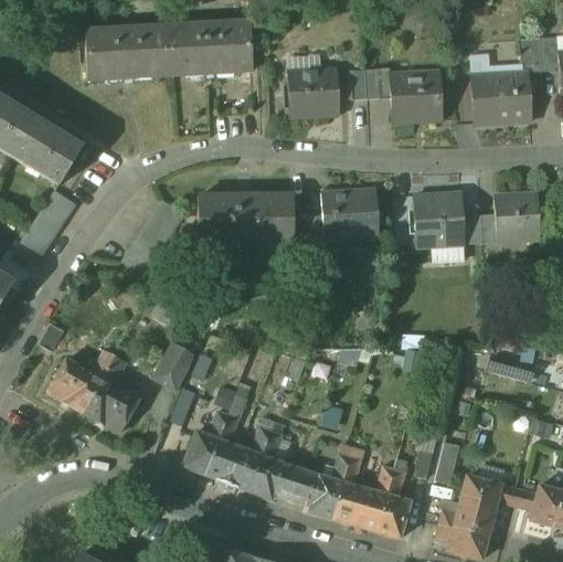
[(253,71),(250,21),(168,27),(170,75),(253,71)]
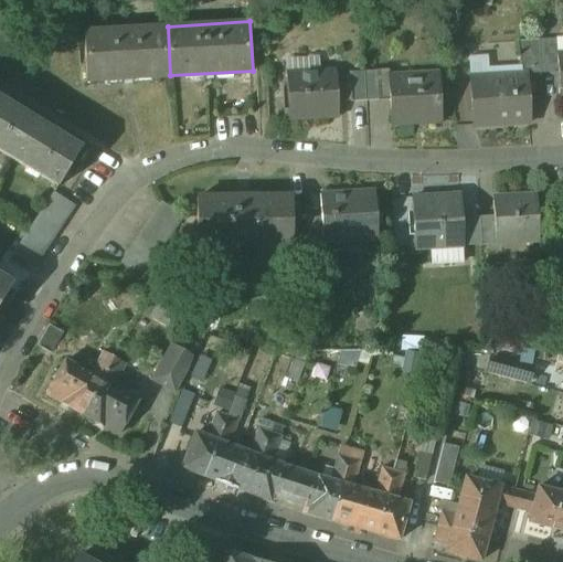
[(170,75),(168,27),(86,31),(88,80),(170,75)]
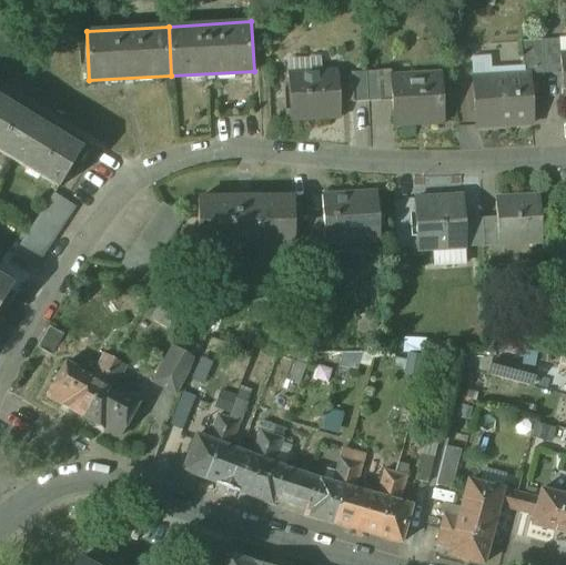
[(562,37),(543,38),(545,62),(563,61),(562,53),(562,37)]
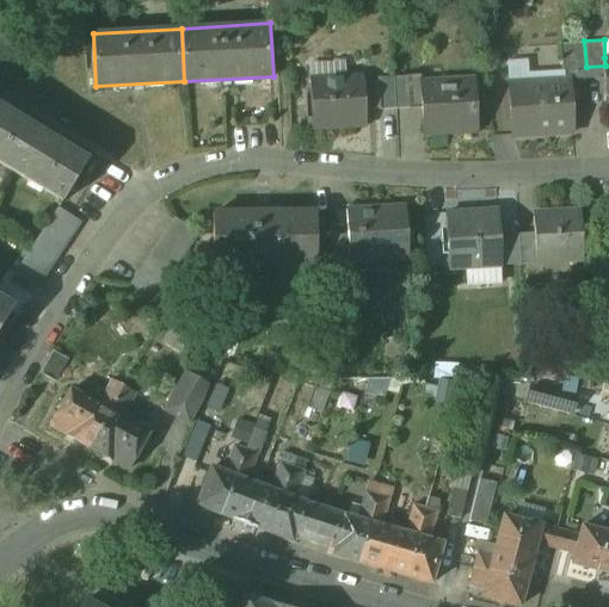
[(586,67),(584,41),(564,42),(565,68),(586,67)]
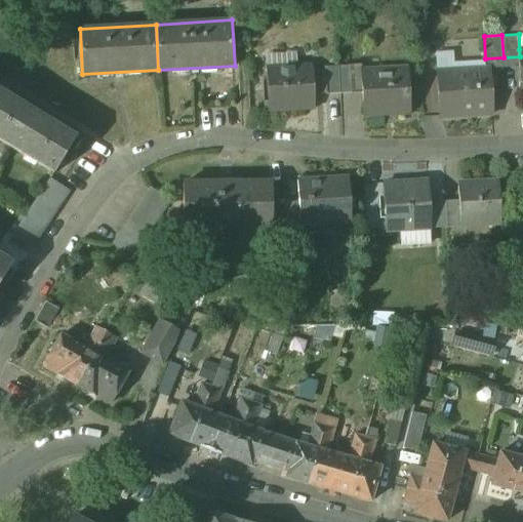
[(364,63),(340,64),(342,91),(364,89),(362,68),(364,68),(364,63)]
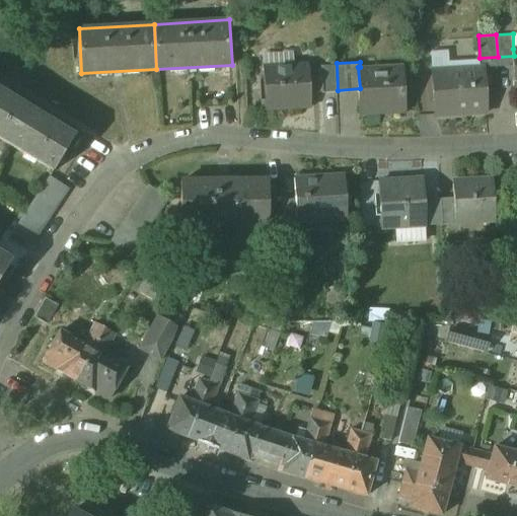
[(310,63),(264,66),(266,89),(270,89),(271,105),(312,102),(312,91),(323,90),(323,76),(311,76),(310,63)]
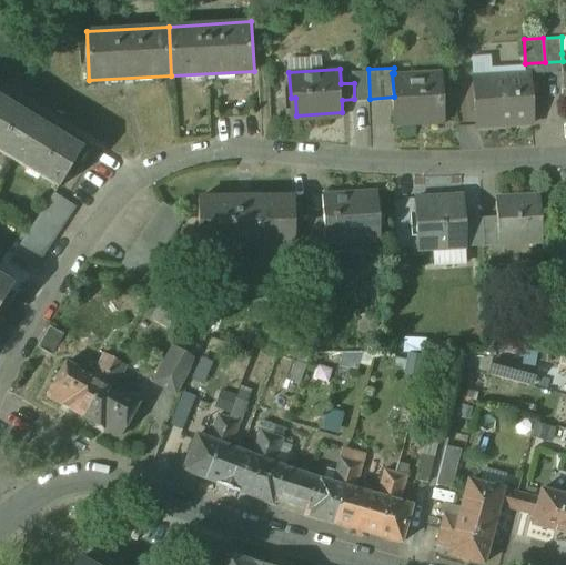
[(369,69),(353,70),(354,83),(354,99),(355,99),(370,99),(369,69)]
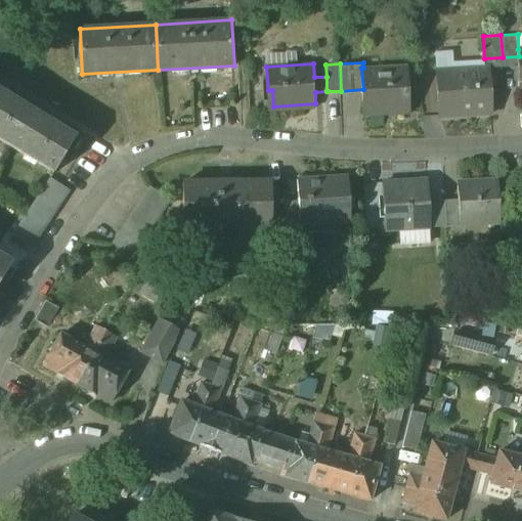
[(407,66),(380,67),(380,73),(364,74),(363,68),(361,68),(363,89),(364,112),(384,111),(384,109),(408,107),(408,109),(410,109),(407,66)]
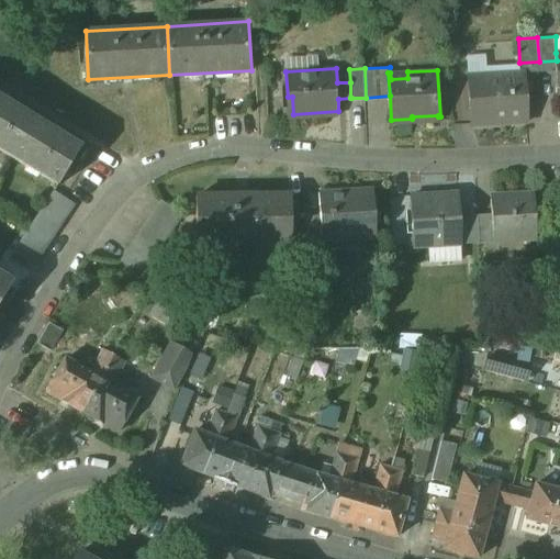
[(521,71),(471,75),(473,120),(504,118),(504,120),(528,118),(527,99),(523,99),(521,71)]
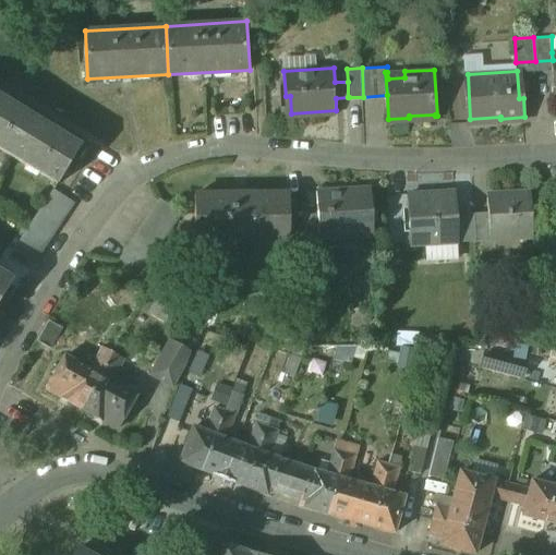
[(0,148),(57,183),(81,145),(4,98),(0,106),(0,148)]
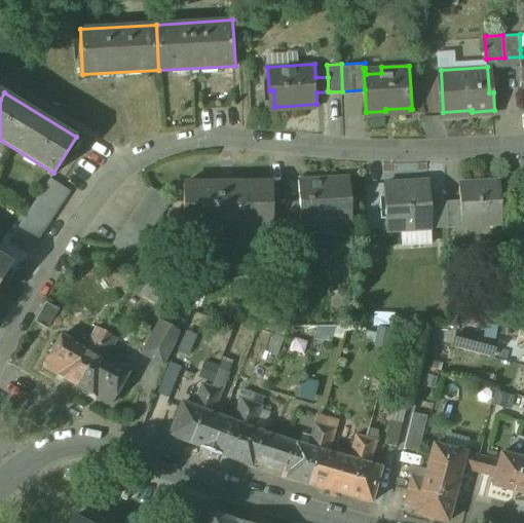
[(336,180),(301,181),(301,179),(299,179),(300,200),(301,224),(303,224),(303,222),(333,220),(333,222),(352,221),(350,176),(336,177),(336,180)]
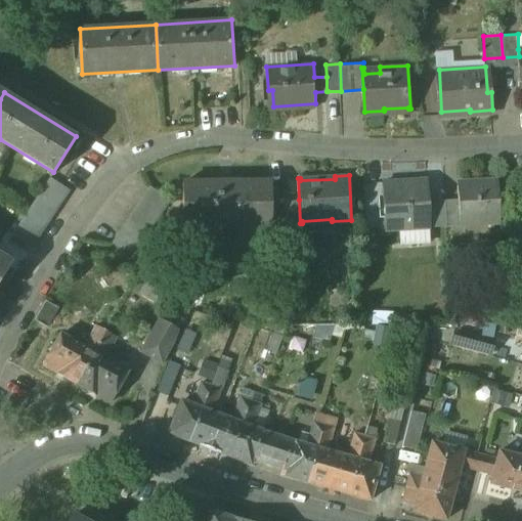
[(51,176),(27,215),(45,227),(71,188),(51,176)]
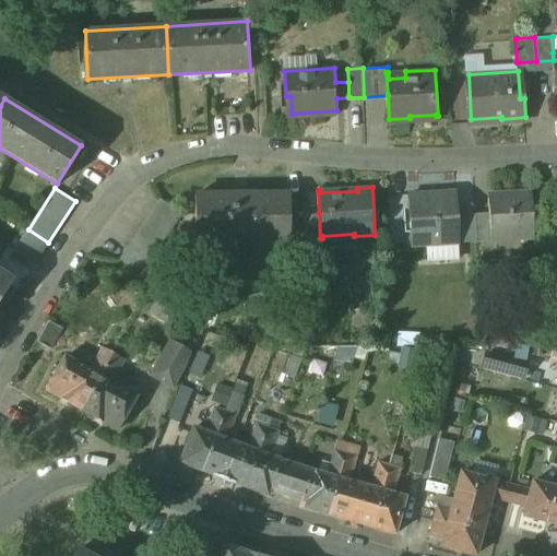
[(427,191),(411,192),(413,241),(429,240),(428,235),(458,233),(458,239),(461,239),(459,212),(458,190),(455,190),(455,192),(427,193),(427,191)]
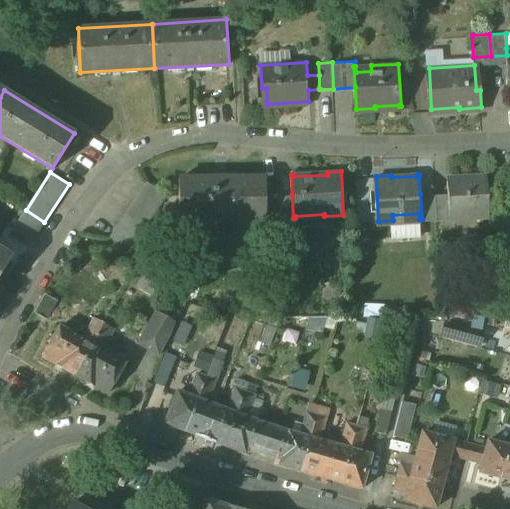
[(229,176),(216,176),(216,177),(180,177),(181,222),(266,221),(265,176),(229,177),(229,176)]
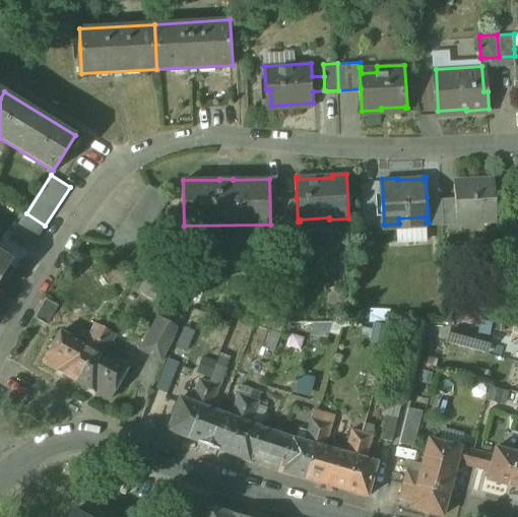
[(497,180),(456,182),(458,218),(498,216),(497,180)]
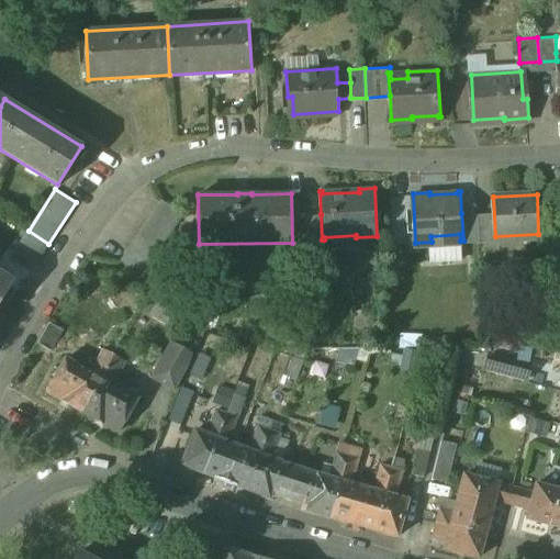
[(480,212),(461,213),(463,241),(481,239),(480,212)]
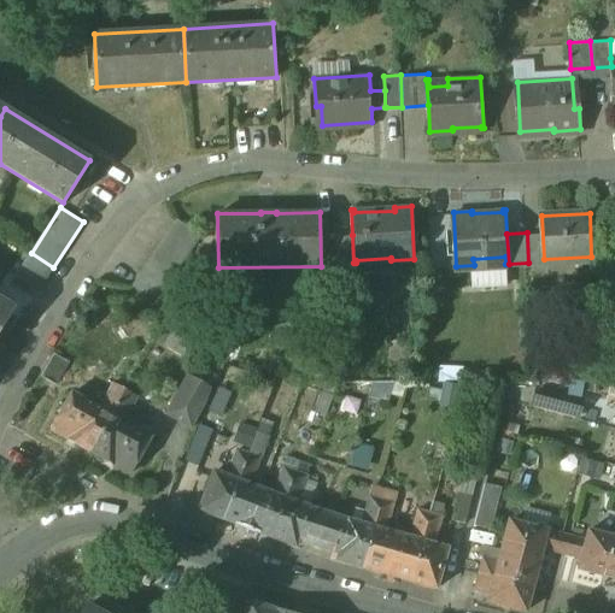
[(352,235),(335,236),(338,273),(356,272),(356,263),(353,263),(352,235)]
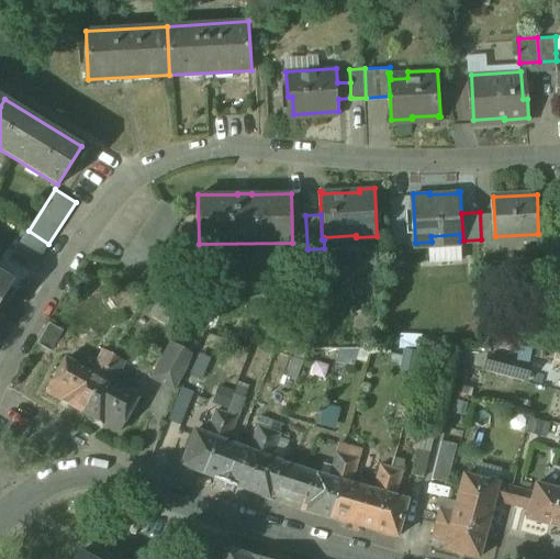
[(48,244),(29,231),(14,252),(35,265),(48,244)]
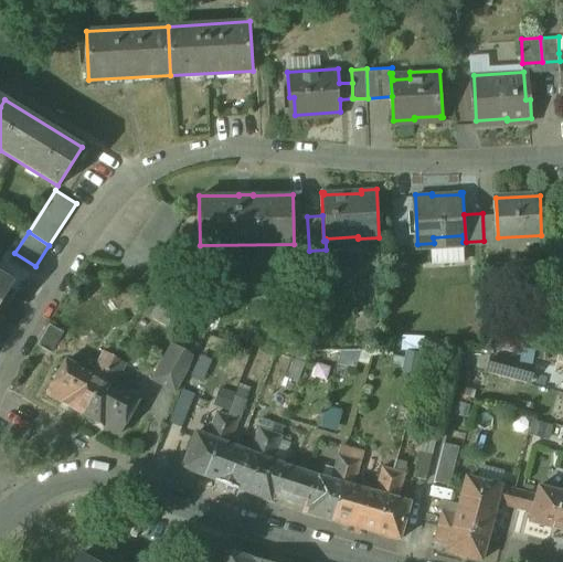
[(0,305),(14,283),(13,282),(12,283),(0,275),(0,305)]
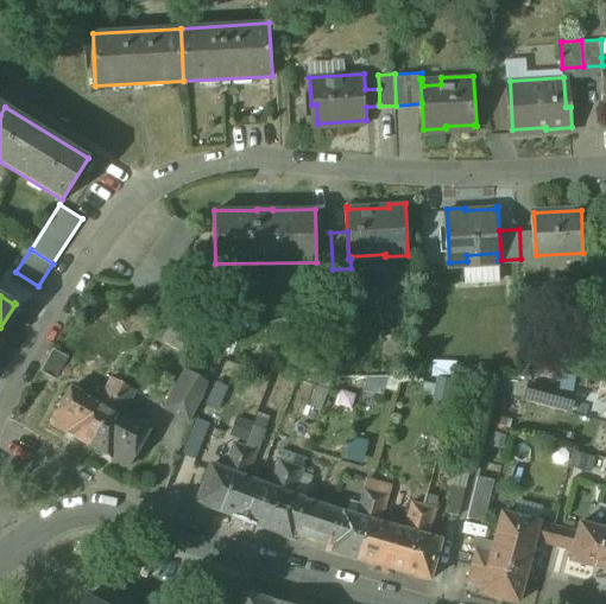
[(174,319),(164,336),(184,347),(194,330),(174,319)]
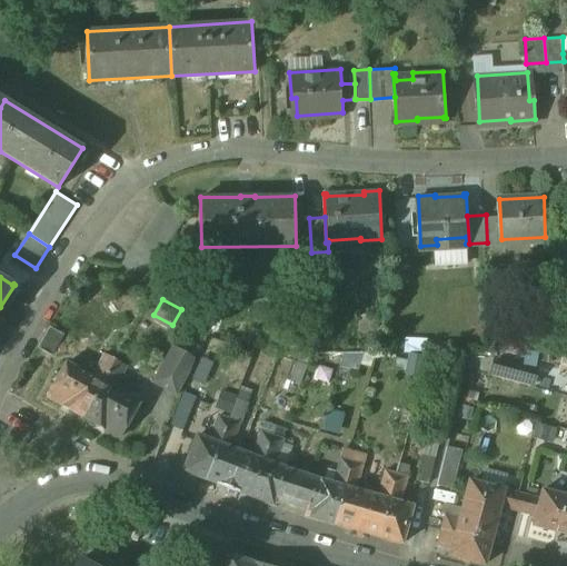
[(65,333),(51,325),(39,346),(52,354),(65,333)]
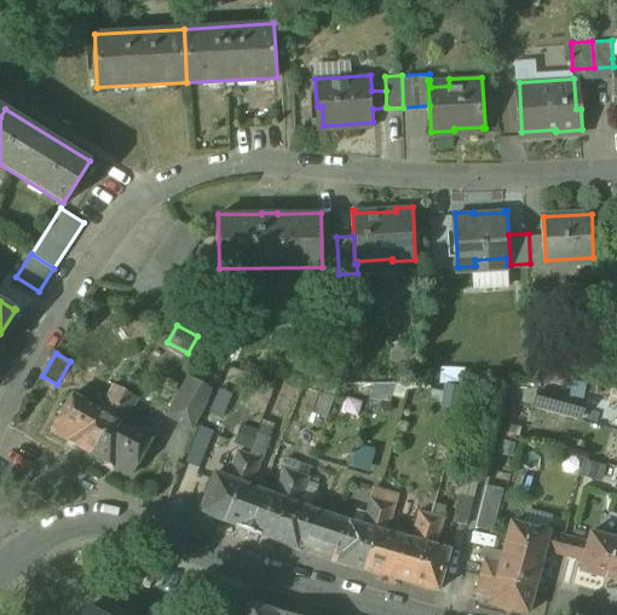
[(115,383),(101,408),(113,416),(127,389),(115,383)]
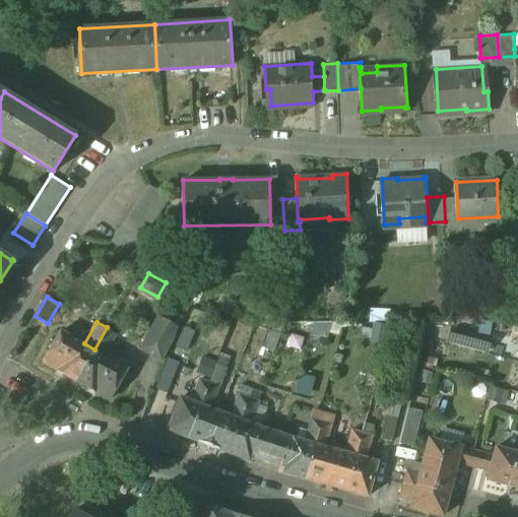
[(490,335),(455,326),(451,340),(487,349),(490,335)]
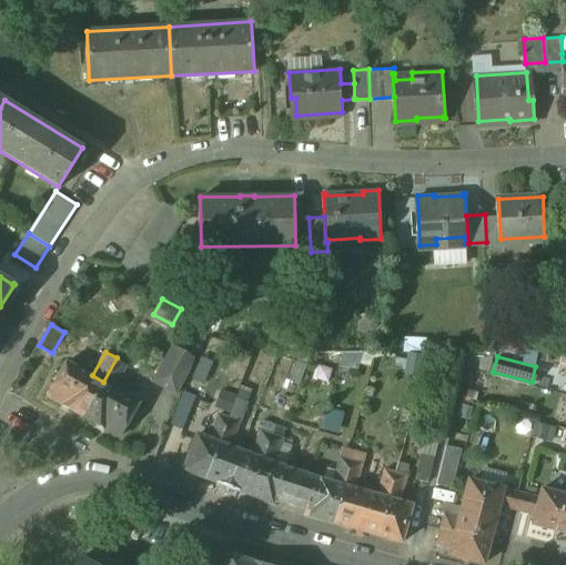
[(128,364),(117,357),(103,382),(114,387),(128,364)]
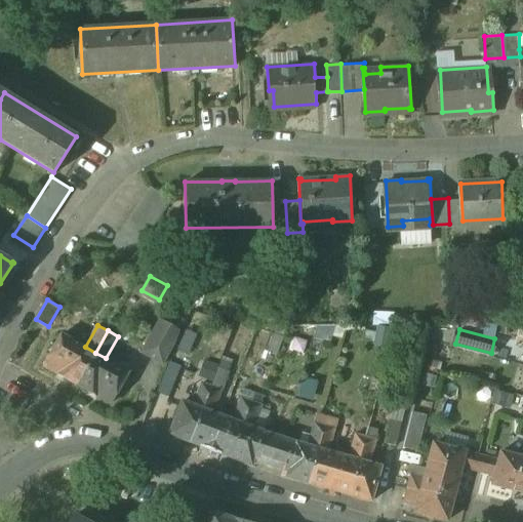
[(175,343),(155,330),(144,351),(164,362),(175,343)]
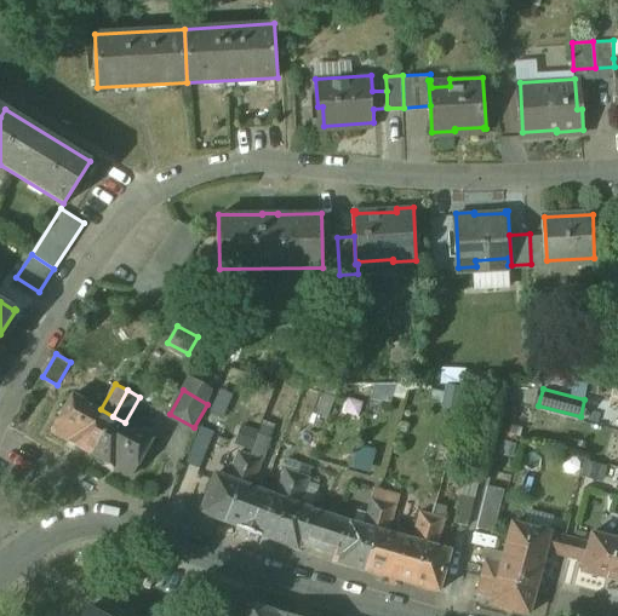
[(101,409),(74,395),(53,431),(92,453),(113,416),(101,409)]
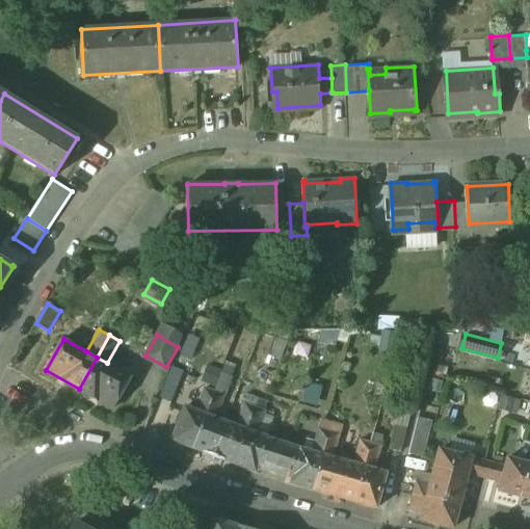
[(107,363),(97,358),(79,389),(113,407),(131,376),(107,363)]
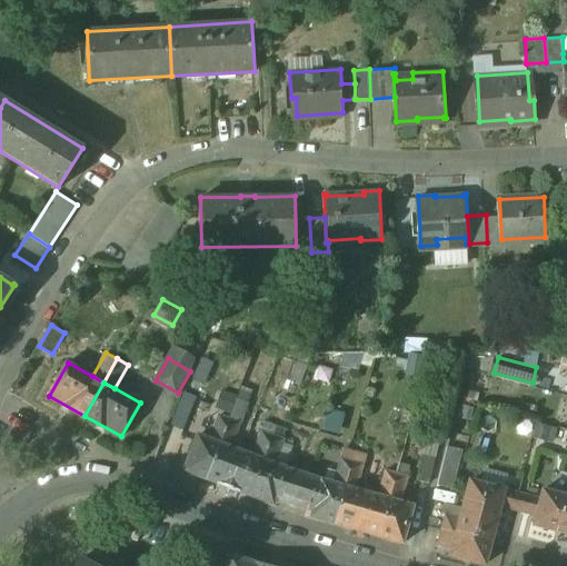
[(219,414),(210,438),(220,443),(234,407),(228,405),(224,415),(219,414)]
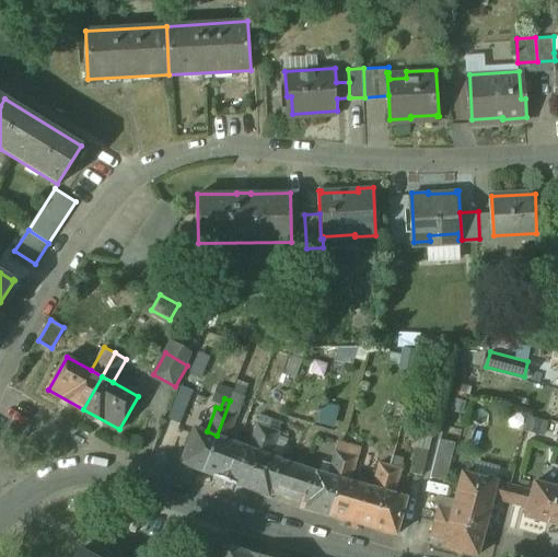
[(230,401),(217,436),(228,439),(236,415),(232,413),(236,403),(230,401)]
